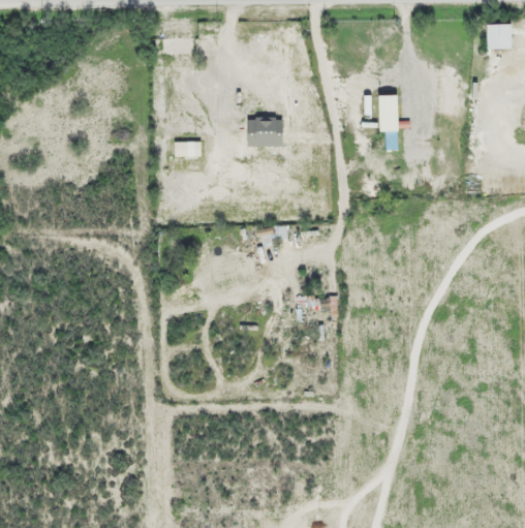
[(485,49),(511,49),(511,24),(485,24),(485,49)]
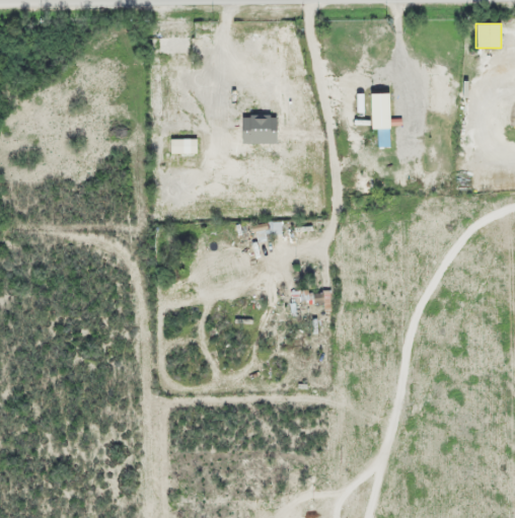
[(191,37),(160,37),(160,55),(191,55),(191,37)]
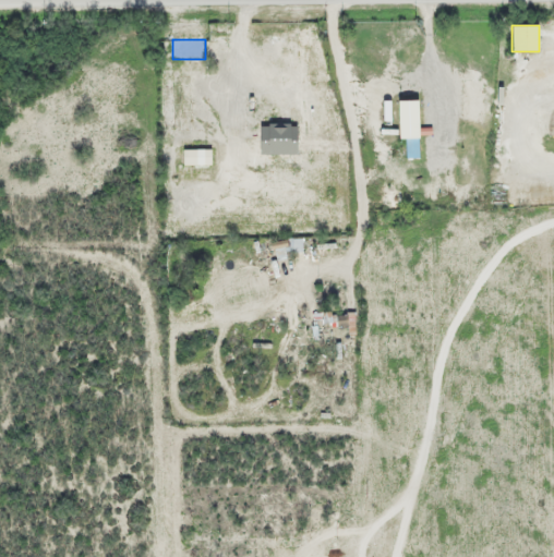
[(164,70),(164,118),(176,118),(176,70),(164,70)]
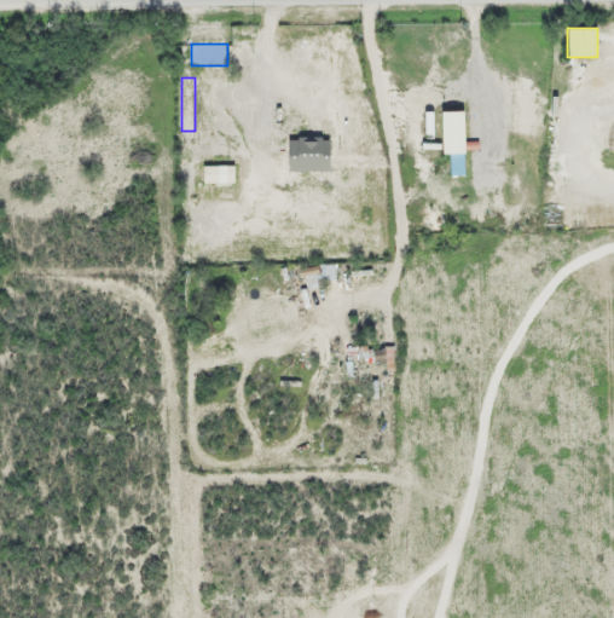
[(441,154),(465,154),(465,110),(441,110),(441,154)]
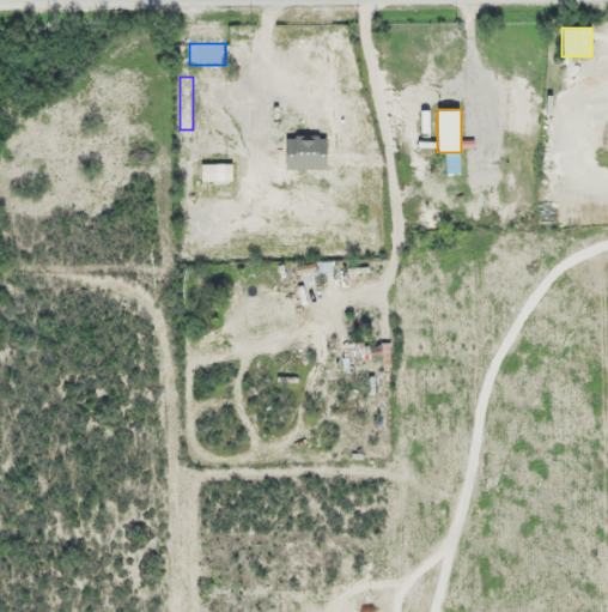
[(233,182),(233,163),(201,163),(201,182),(233,182)]
